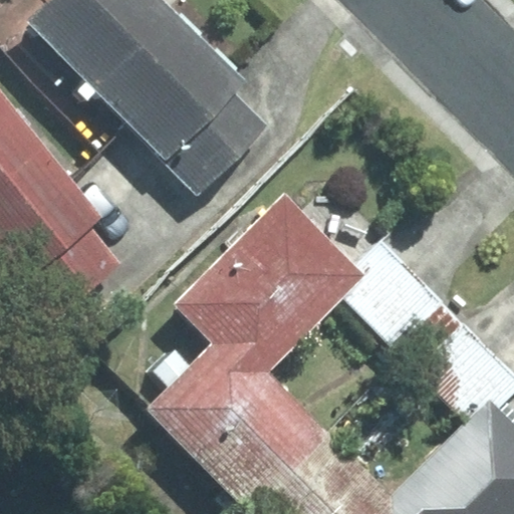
[(49,0),(26,23),(166,160),(234,91),(245,80),(163,0),(49,0)]
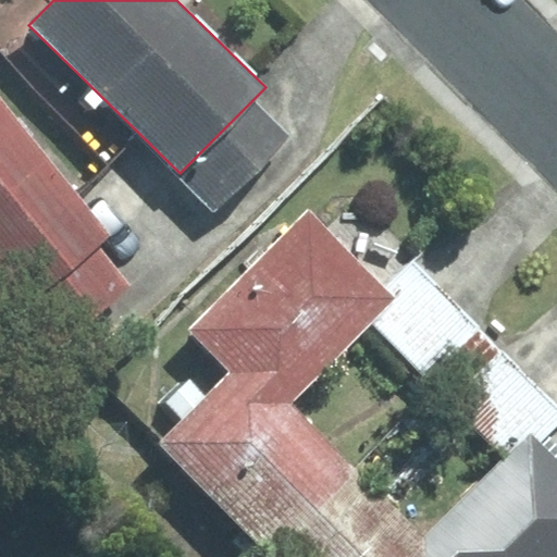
[(289,135),(254,99),(180,173),(215,209),(289,135)]
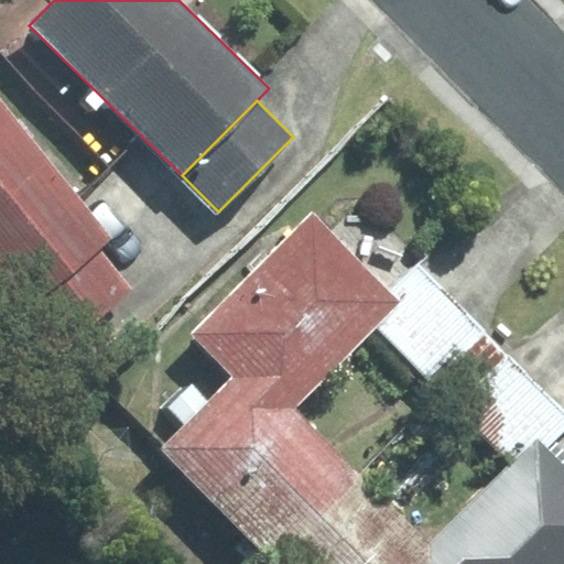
[(111,239),(0,102),(0,286),(21,313),(99,249),(111,239)]
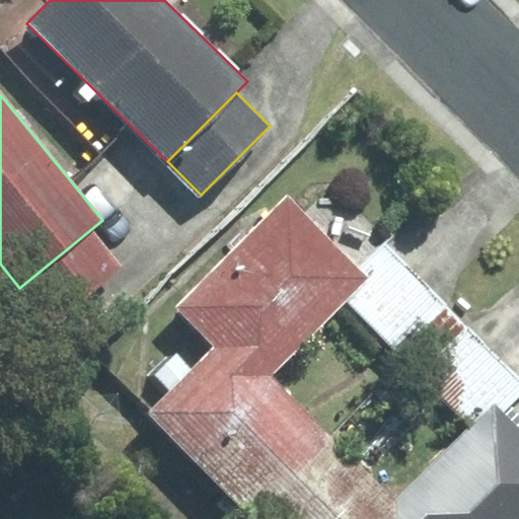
[(213,347),(273,375),(347,302),(370,279),(358,267),(286,195),(173,307),(213,347)]
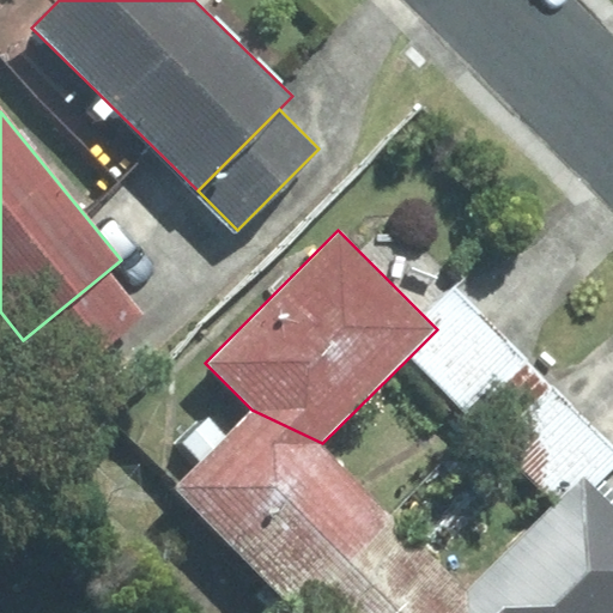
[(108,271),(23,340),(58,382),(143,314),(108,271)]
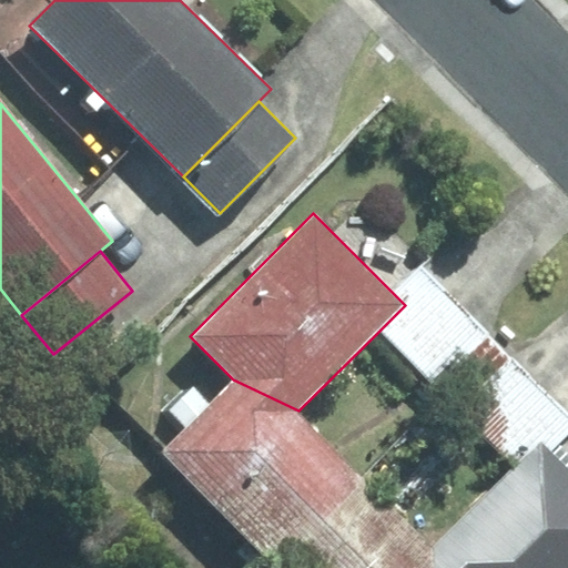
[(409,359),(462,307),(419,265),(392,292),(405,305),(379,331),(409,359)]
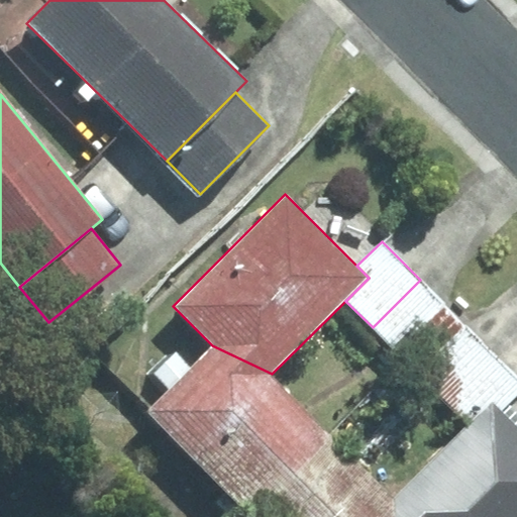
[(373,327),(409,364),(456,316),(420,280),(373,327)]
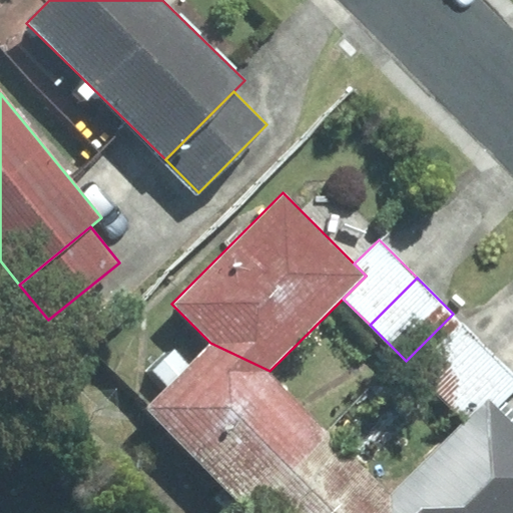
[(406,361),(442,397),(489,349),(453,314),(406,361)]
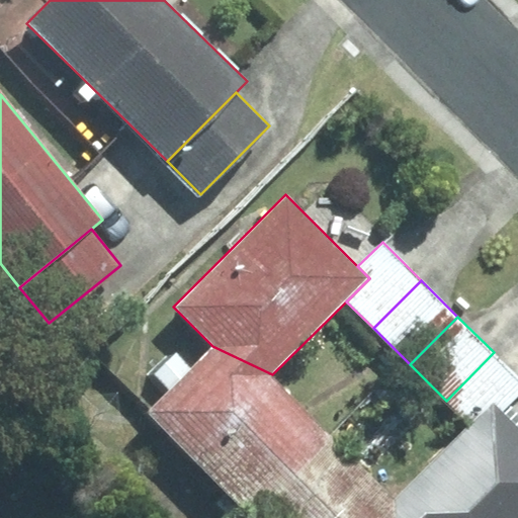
[(333,435),(272,374),(212,346),(148,410),(252,515),(333,435)]
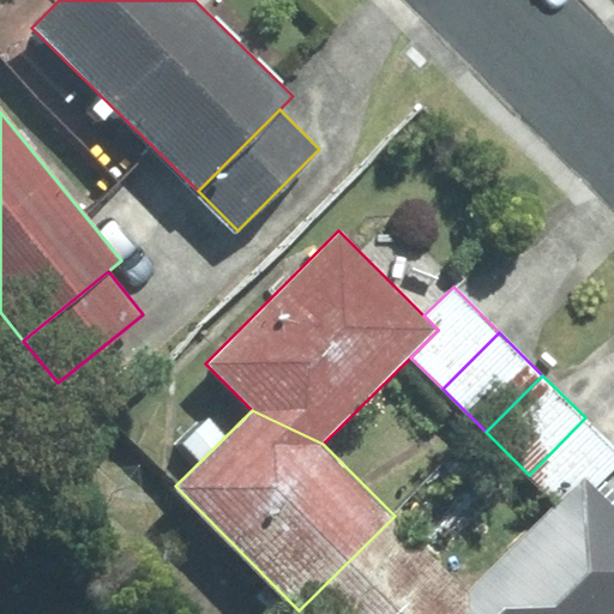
[(529,475),(557,503),(585,474),(599,487),(613,471),(613,446),(585,417),(529,475)]
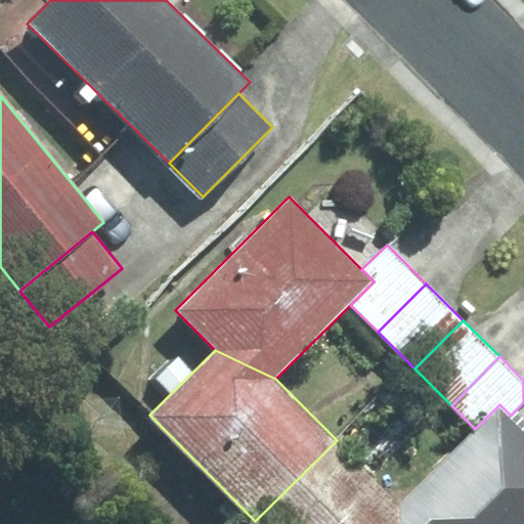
[(475,429),(401,504),(411,523),(523,523),(523,428),(511,416),(499,404),(475,429)]
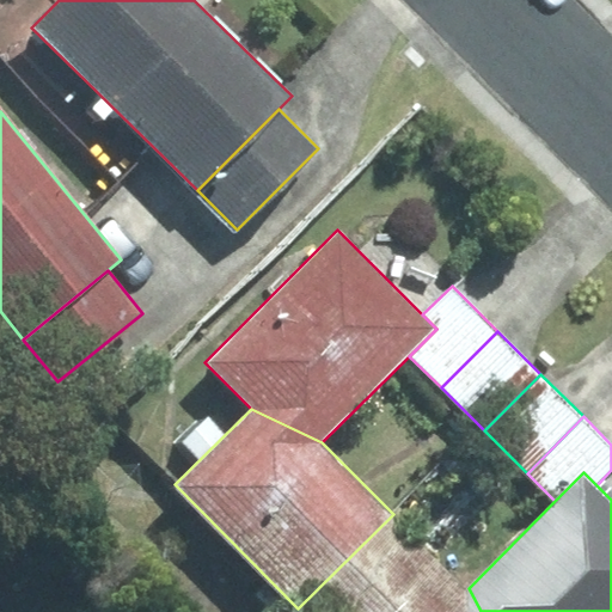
[(481,611),(469,588),(393,514),(298,609),(301,611),(481,611)]
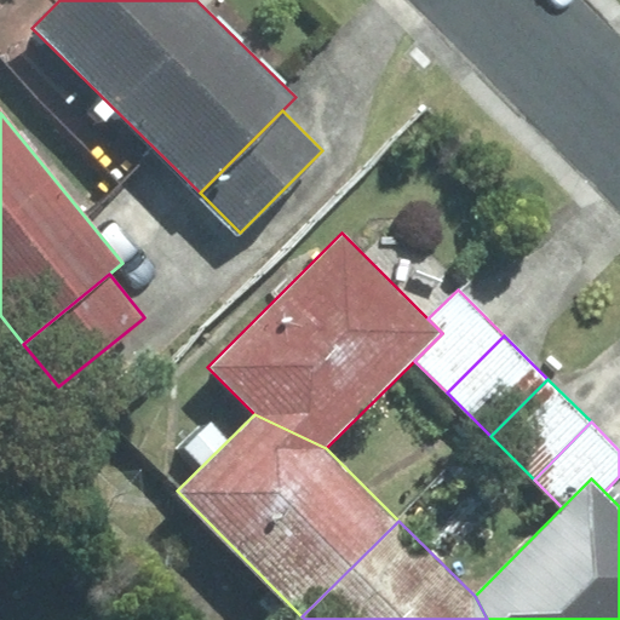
All buildings are outlined.
